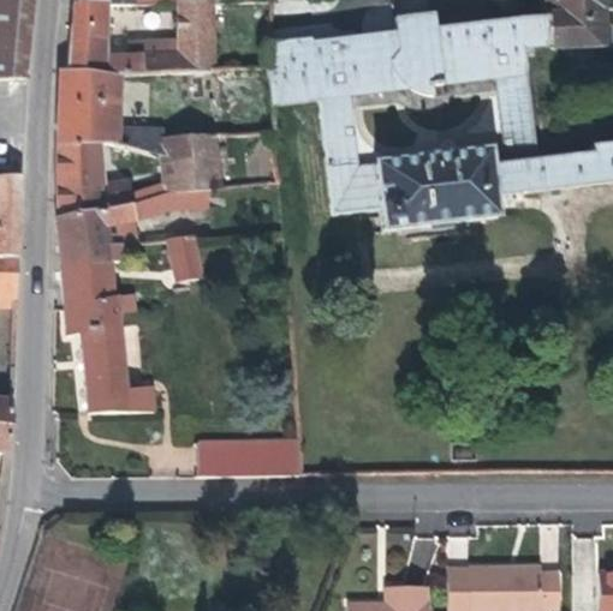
[(0,0),(0,37),(31,41),(35,0),(0,0)]
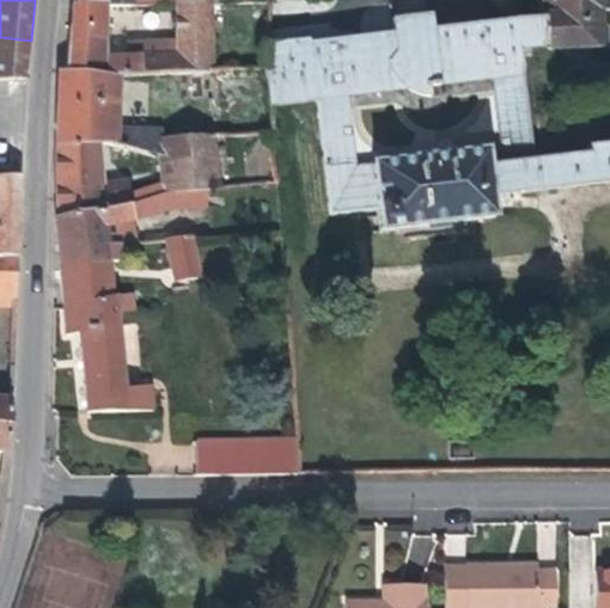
[(107,72),(107,53),(109,0),(73,0),(71,31),(69,67),(107,72)]
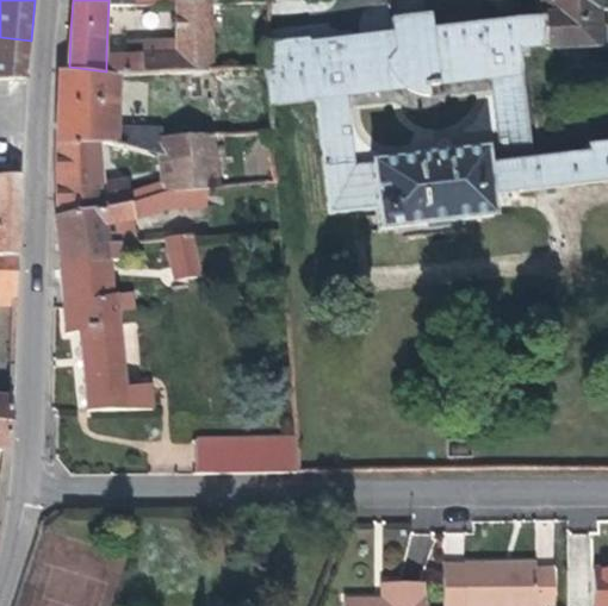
[(178,0),(177,49),(177,69),(213,69),(213,1),(208,1),(185,0),(178,0)]
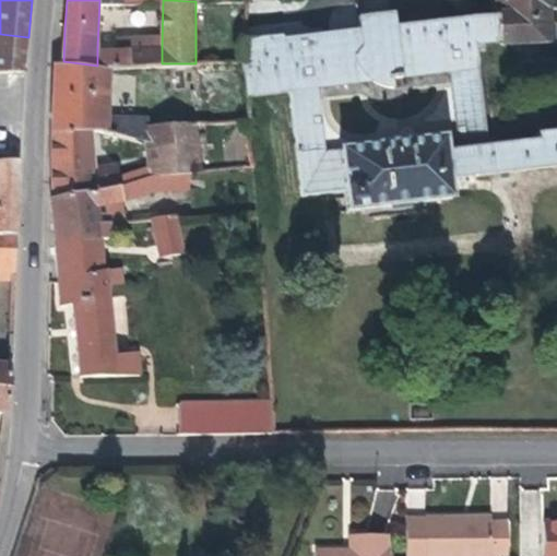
[(475,33),(476,42),(501,39),(501,42),(556,38),(556,22),(552,22),(549,0),(496,0),(498,13),(478,14),(481,32),(475,33)]
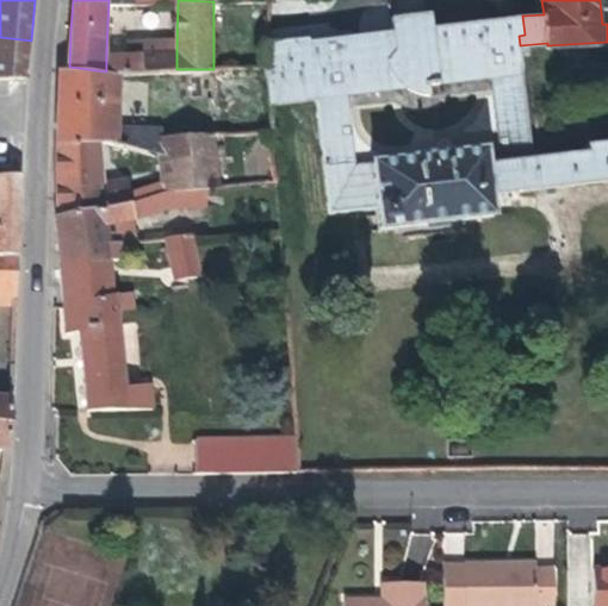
[(420,223),(421,235),(452,231),(451,219),(494,213),(491,192),(607,177),(607,138),(588,142),(589,149),(534,155),(520,45),(519,36),(525,35),(522,16),(432,25),(430,11),(391,16),(394,30),(266,43),(271,102),(315,97),(329,211),(376,205),(379,227),(420,223)]
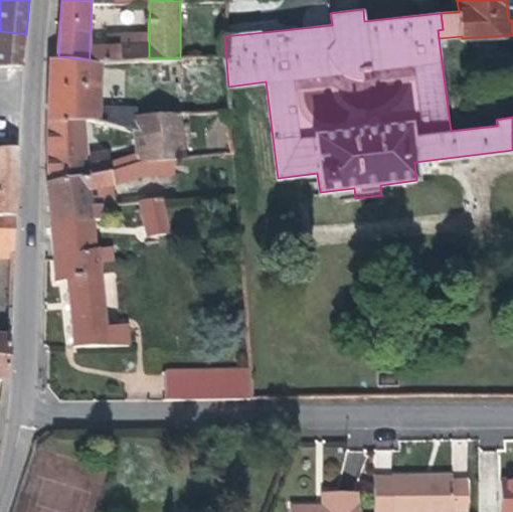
[(26,34),(0,31),(0,62),(23,64),(26,34)]
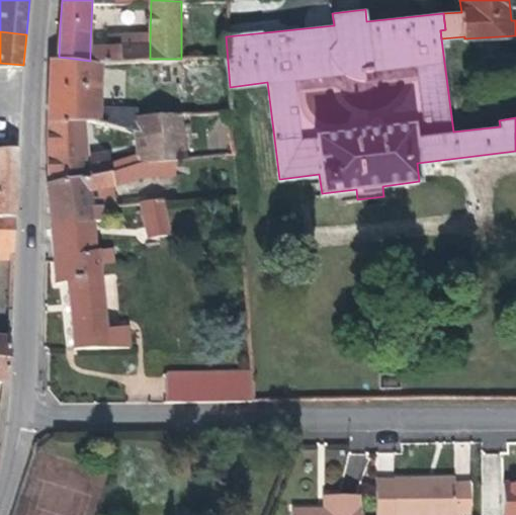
[(150,59),(150,41),(129,41),(129,36),(120,36),(120,44),(90,45),(90,61),(102,61),(150,59)]
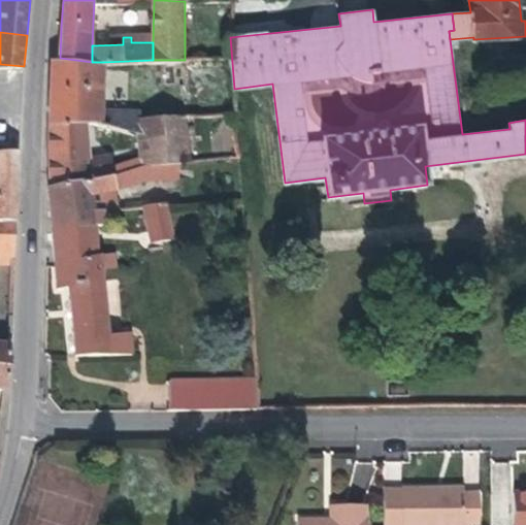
[(108,121),(108,109),(109,96),(103,96),(104,62),(92,62),(60,58),(57,58),(55,83),(51,86),(51,96),(50,124),(102,122),(108,121)]
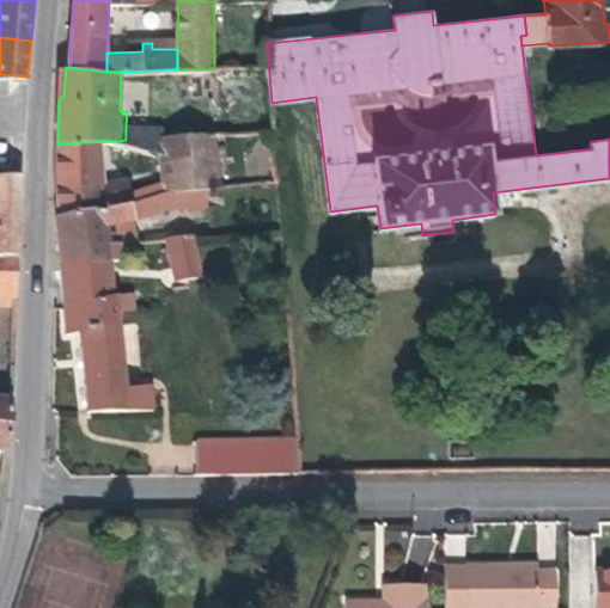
[(178,97),(217,97),(214,69),(177,69),(178,97)]
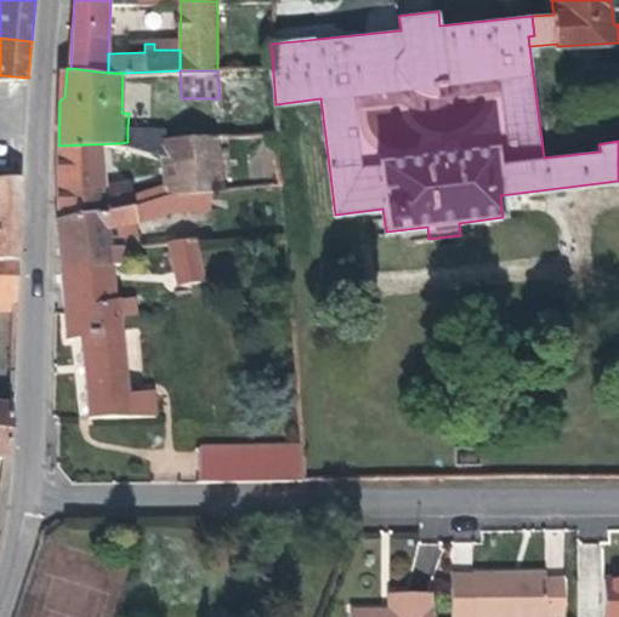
[(174,129),(128,129),(128,142),(164,154),(164,160),(194,158),(193,136),(174,136),(174,129)]
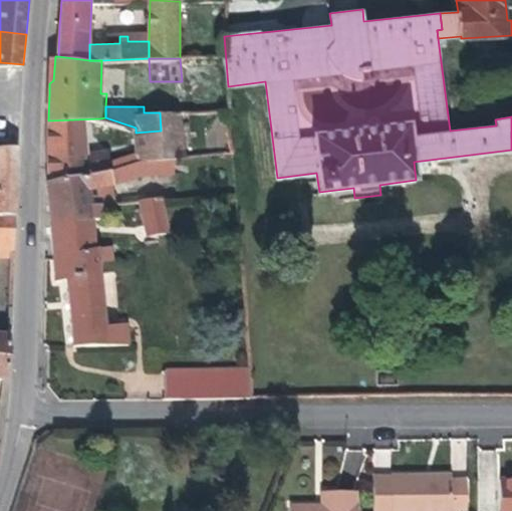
[(175,158),(185,157),(181,110),(160,112),(161,131),(136,133),(139,161),(165,159),(175,158)]
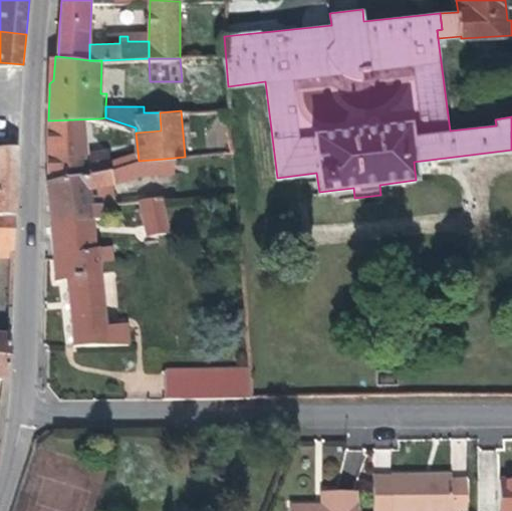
[(48,148),(47,180),(111,169),(107,149),(86,151),(86,142),(107,139),(105,117),(99,118),(48,120),(48,148)]
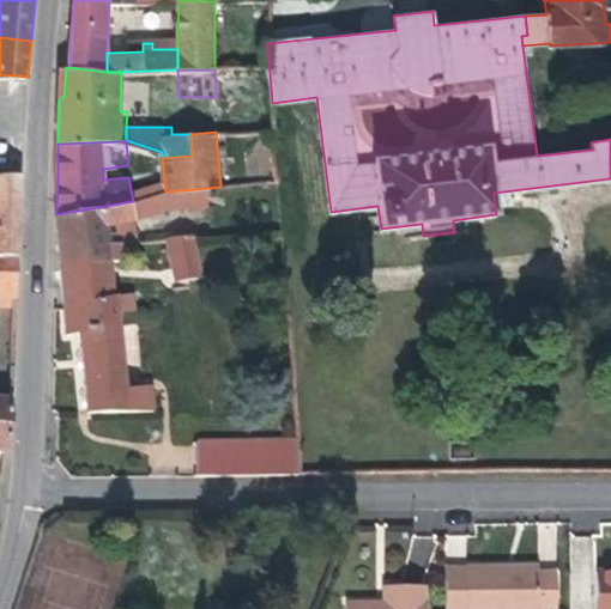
[(0,251),(19,254),(20,218),(23,171),(0,171),(0,251)]
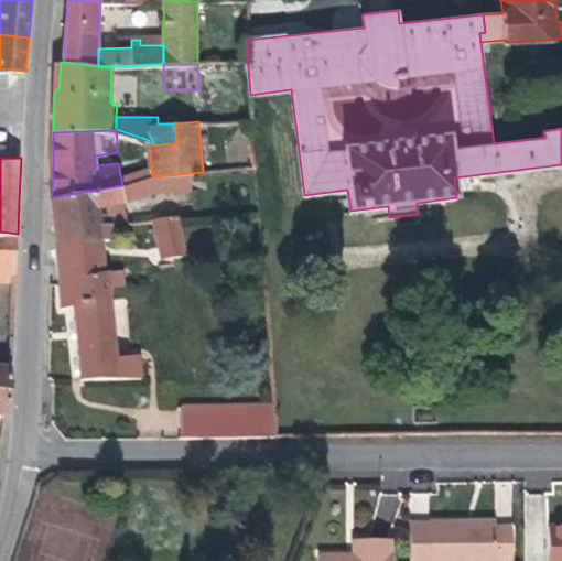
[(192,173),(181,174),(182,189),(193,187),(192,173)]
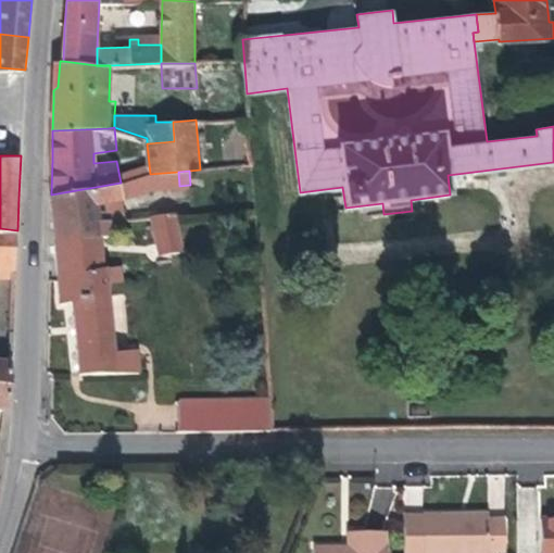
[(178,172),(150,174),(153,188),(179,186),(178,172)]
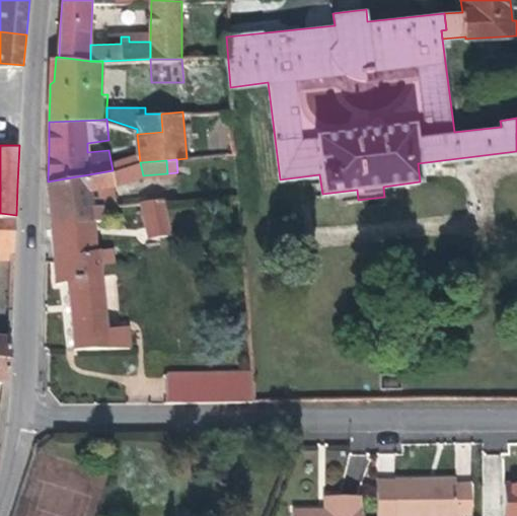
[(140,162),(116,169),(118,179),(114,180),(115,182),(143,175),(140,162)]
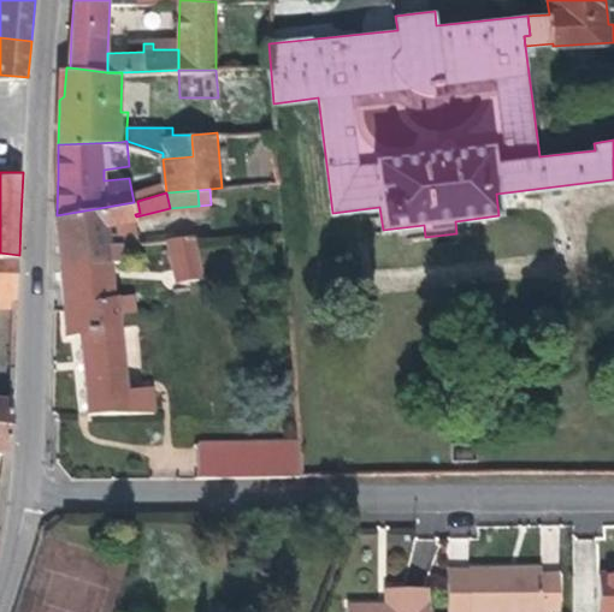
[(137,201),(134,202),(57,215),(60,242),(63,266),(113,261),(122,261),(124,244),(141,243),(136,217),(135,214),(140,213),(137,201)]
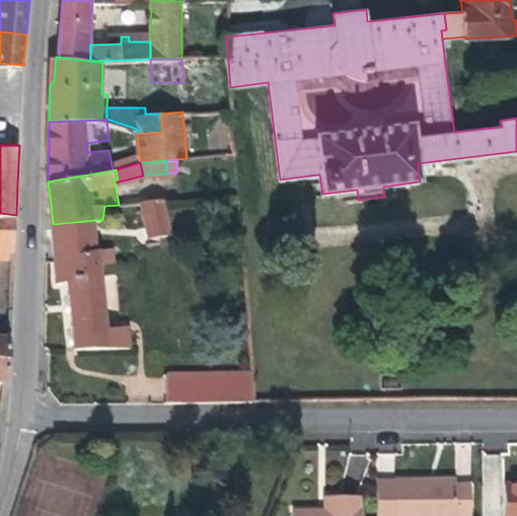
[(163,198),(143,202),(150,237),(170,233),(163,198)]
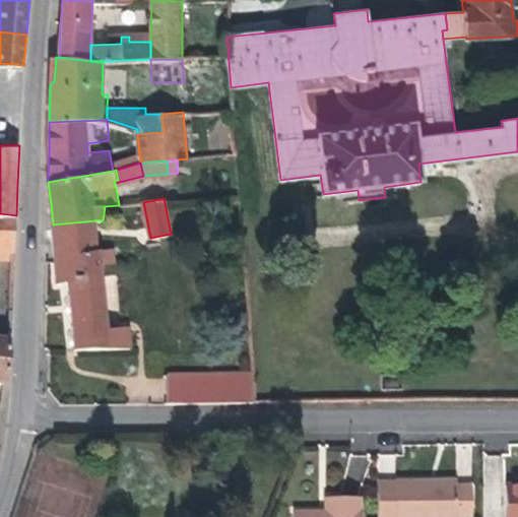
[(0,259),(15,261),(15,240),(16,215),(0,213),(0,259)]
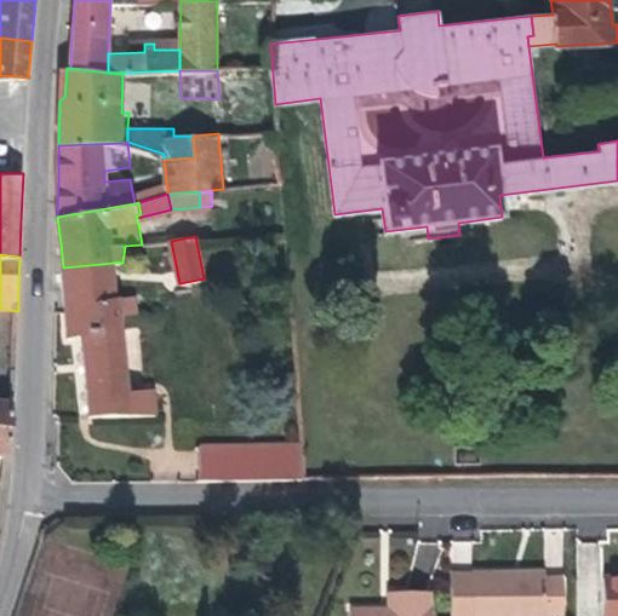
[(80,334),(121,327),(124,327),(122,315),(120,297),(115,294),(114,263),(63,268),(67,317),(68,337),(80,334)]
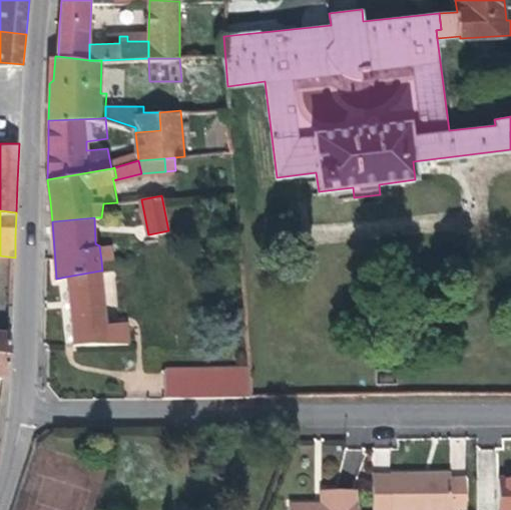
[(112,243),(99,245),(101,261),(114,259),(112,243)]
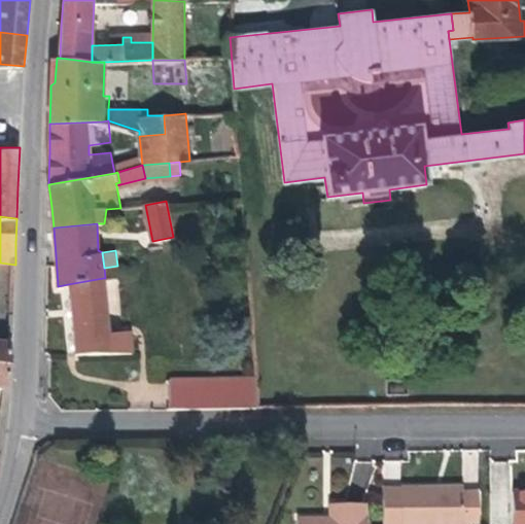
[(109,332),(103,278),(68,284),(76,352),(133,352),(130,329),(109,332)]
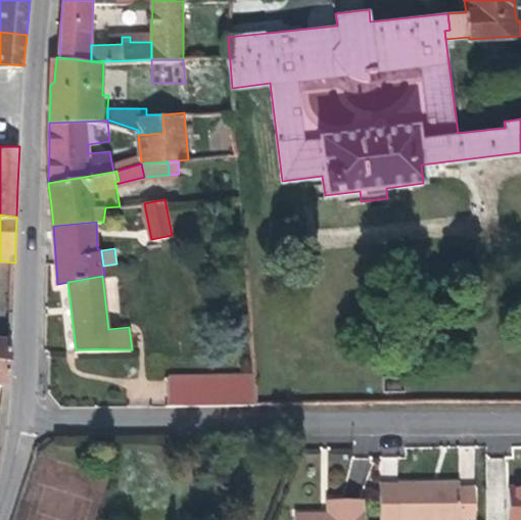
[(0,357),(10,359),(12,338),(0,336),(0,357)]
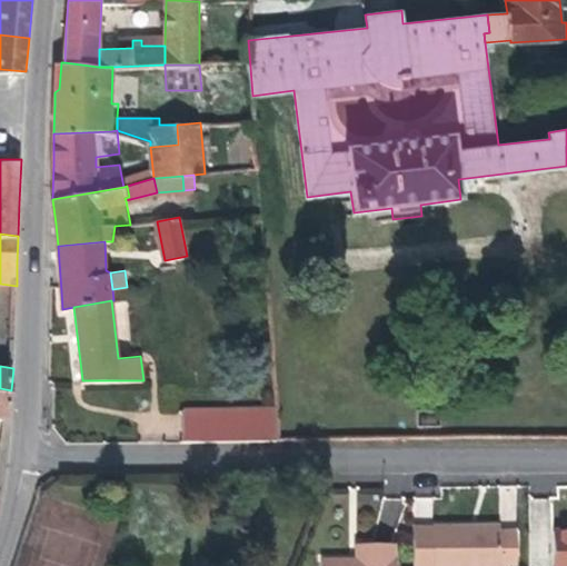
[(0,417),(8,418),(11,390),(0,388),(0,417)]
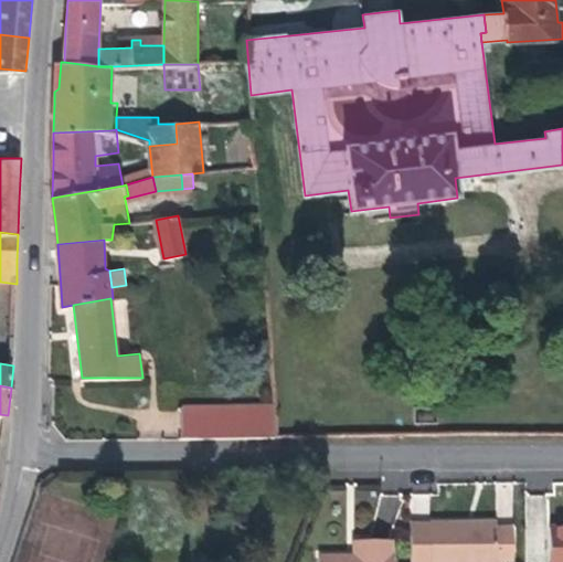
[(182,438),(276,435),(275,403),(181,406),(182,438)]
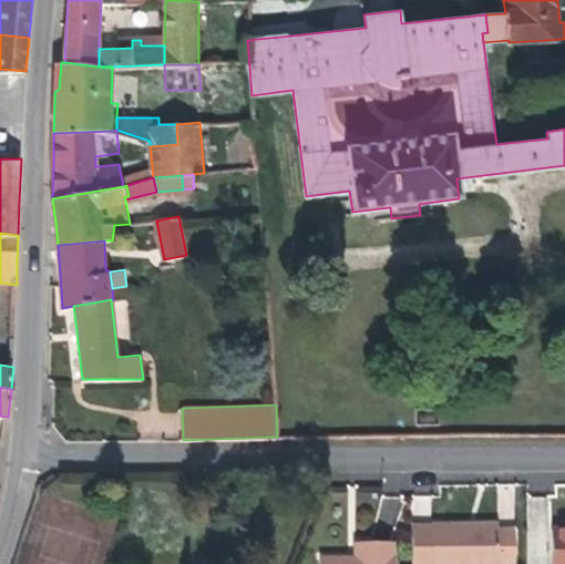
[(465,522),(437,522),(437,563),(500,563),(500,526),(500,521),(465,522)]
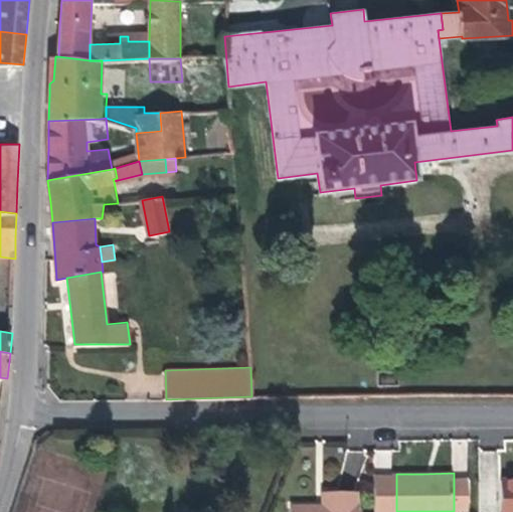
[(396,511),(396,474),(376,474),(376,511),(396,511)]
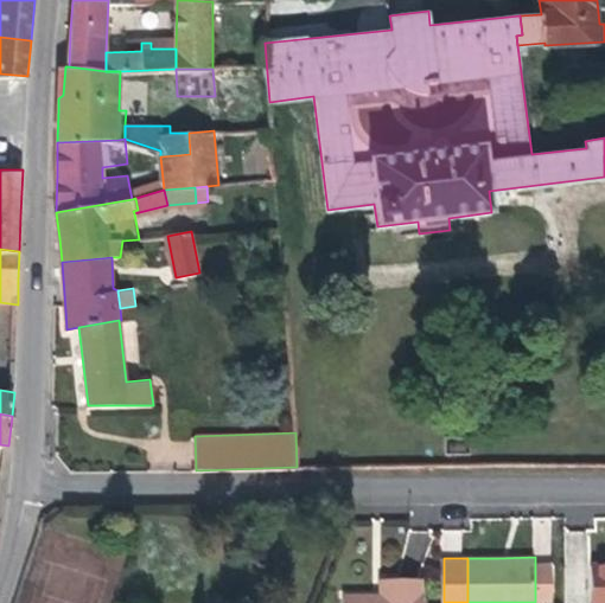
[(591,602),(604,602),(604,562),(592,563),(591,602)]
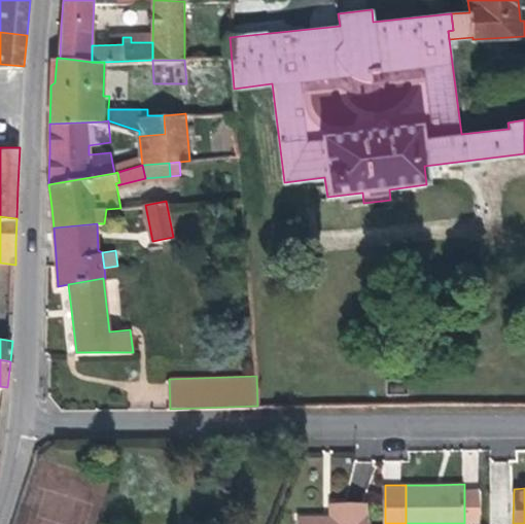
[(464,489),(464,523),(480,523),(480,489),(464,489)]
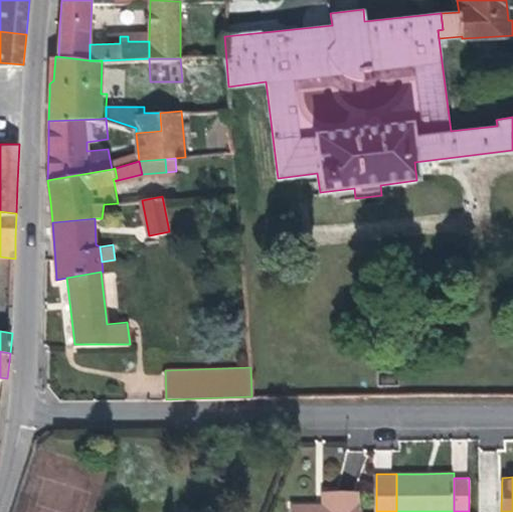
[(292,511),(359,511),(360,504),(357,504),(357,491),(342,491),(325,491),(325,504),(292,505),(292,511)]
